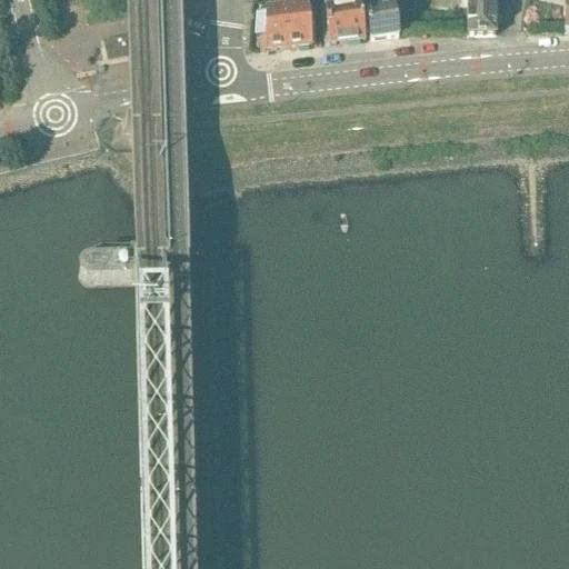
[(413,0),(399,0),(400,16),(415,15),(413,0)]
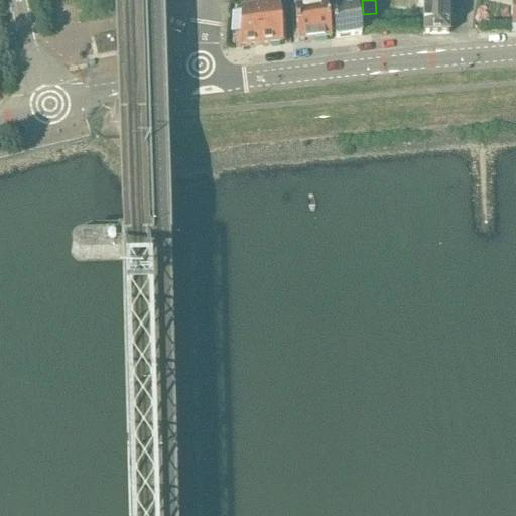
[(448,0),(417,0),(418,8),(423,8),(423,35),(449,35),(448,0)]
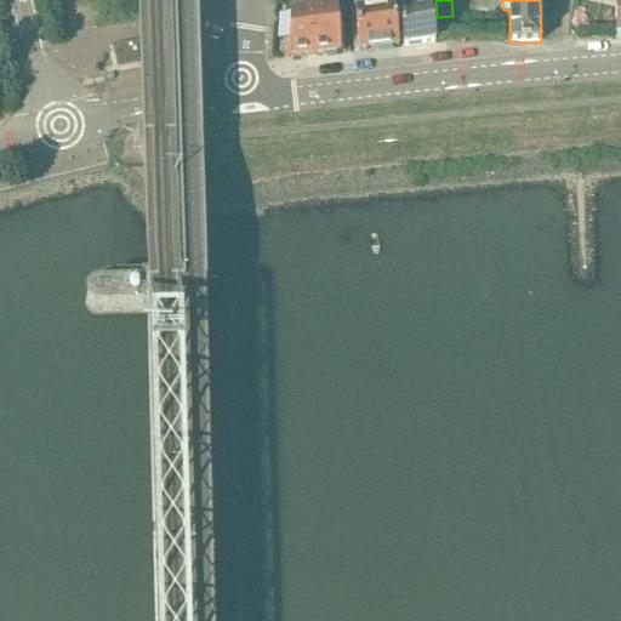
[(427,15),(426,6),(403,9),(403,18),(400,18),(404,47),(434,44),(431,15),(427,15)]
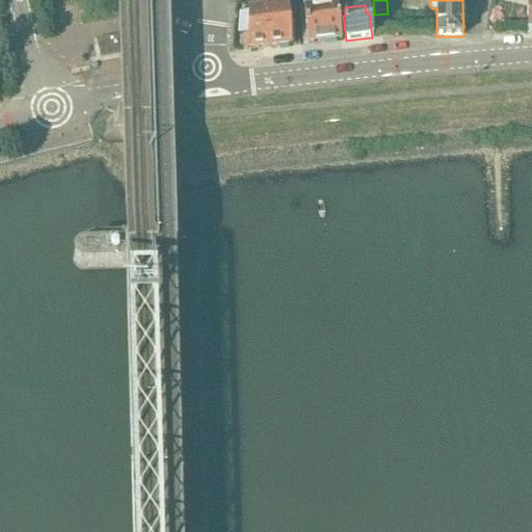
[(266,37),(267,49),(291,47),(288,8),(268,10),(271,36),(266,37)]
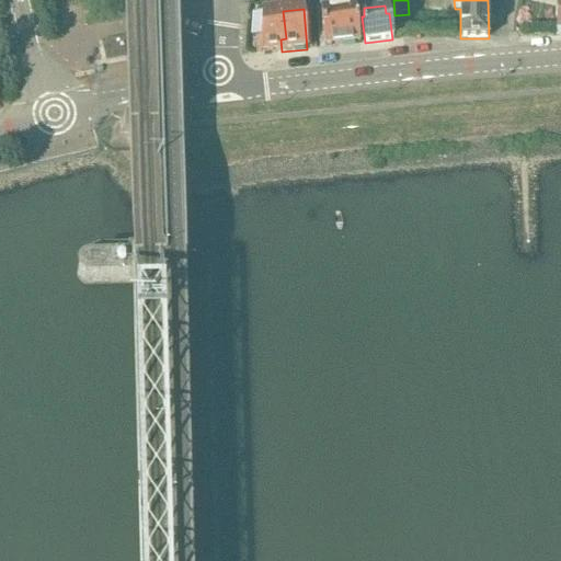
[(359,44),(355,9),(320,13),(324,48),(359,44)]
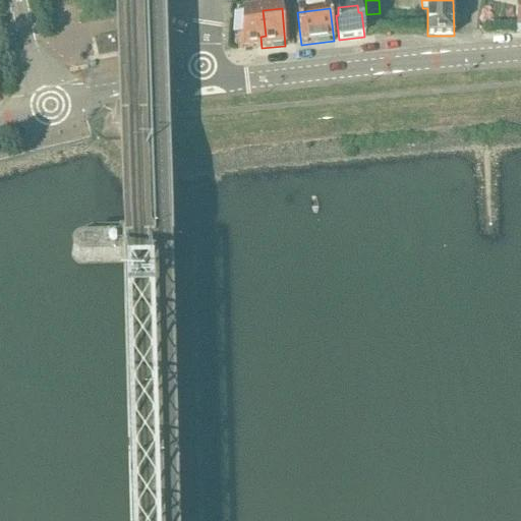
[(237,50),(262,48),(261,37),(266,36),(263,10),(243,11),(242,37),(238,37),(237,50)]
